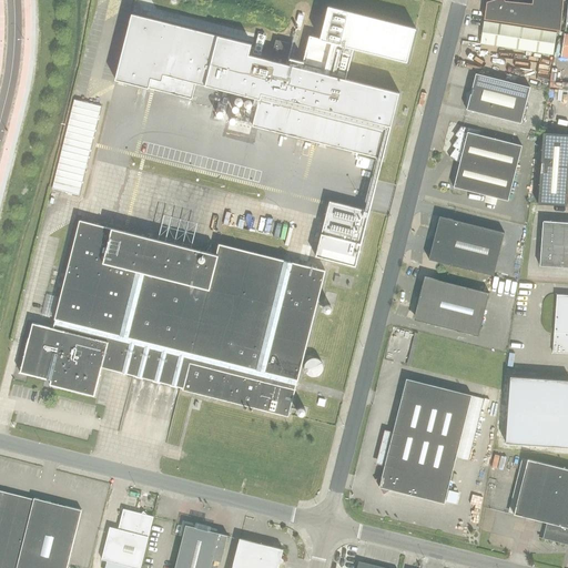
[(494,0),(487,2),(484,20),(495,21),(560,31),(563,0),(533,0),(533,4),(505,1),(504,0),(494,0)]
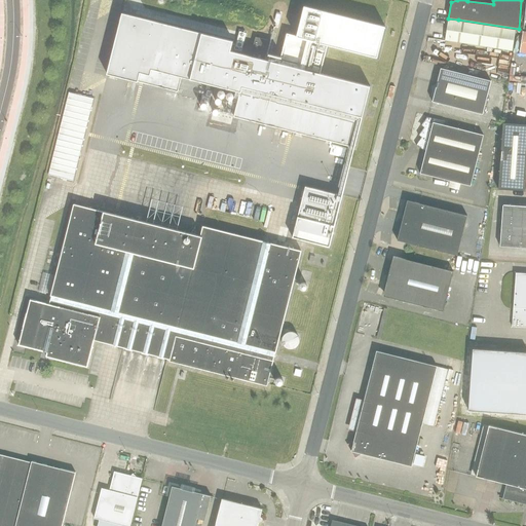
[(122,13),(107,74),(128,80),(137,82),(138,82),(148,85),(160,88),(178,92),(182,77),(193,80),(224,88),(240,92),(233,117),(353,147),(354,148),(363,118),(370,86),(321,74),(321,73),(328,45),(377,58),(385,27),(304,6),(297,36),(287,34),(280,58),(268,54),(267,59),(266,61),(257,58),(259,51),(265,53),(268,40),(256,37),(251,54),(251,57),(231,51),(233,41),(201,34),(122,13)]
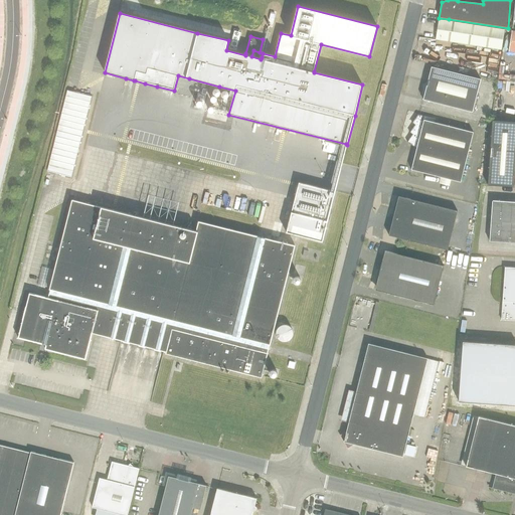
[(504,30),(439,19),(436,39),(501,49),(504,30)]
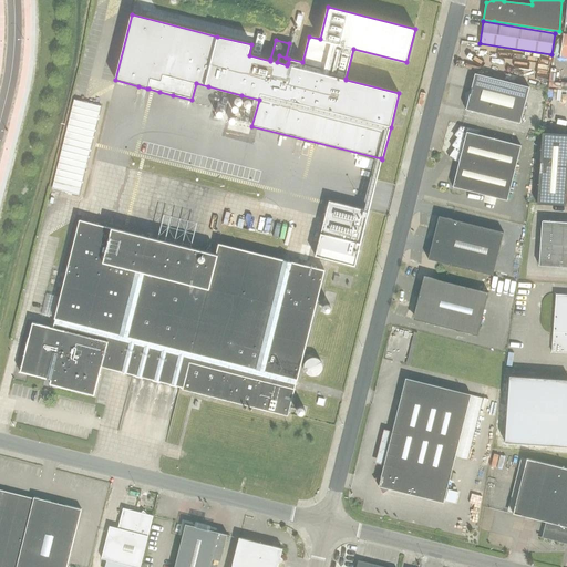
[(471,92),(466,94),(468,99),(465,110),(521,124),(529,88),(475,73),(471,92)]
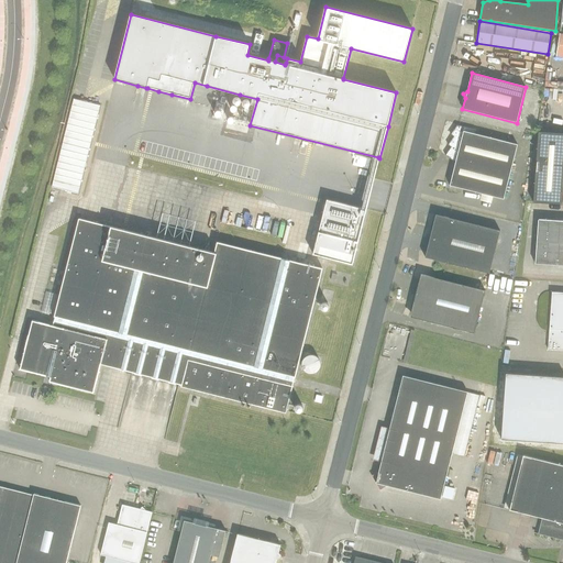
[(100,106),(74,99),(52,187),(78,194),(100,106)]
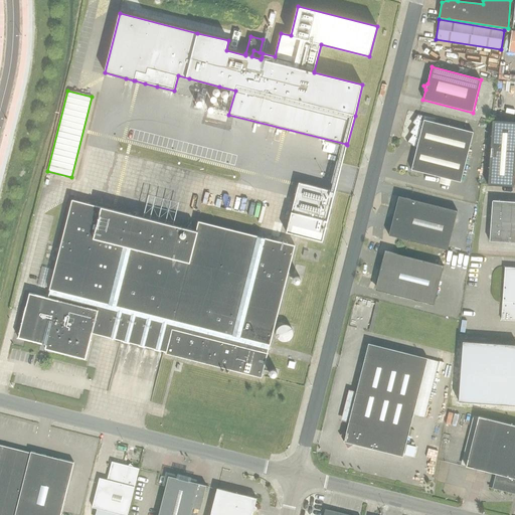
[(412,135),(407,143),(416,149),(411,170),(461,182),(473,132),(435,123),(436,119),(417,115),(412,123),(414,125),(409,133),(412,135)]
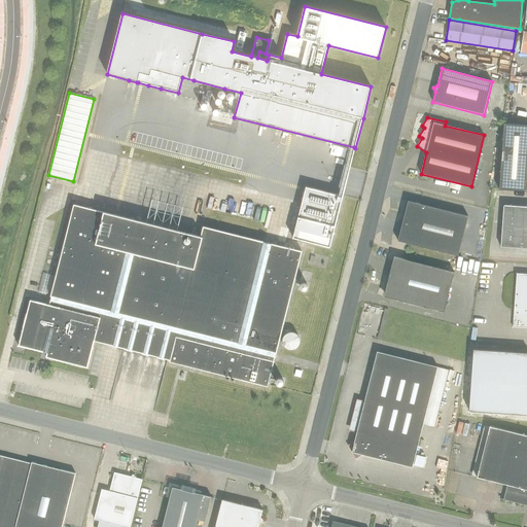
[(526,125),(504,124),(499,189),(526,191),(526,180),(526,125)]
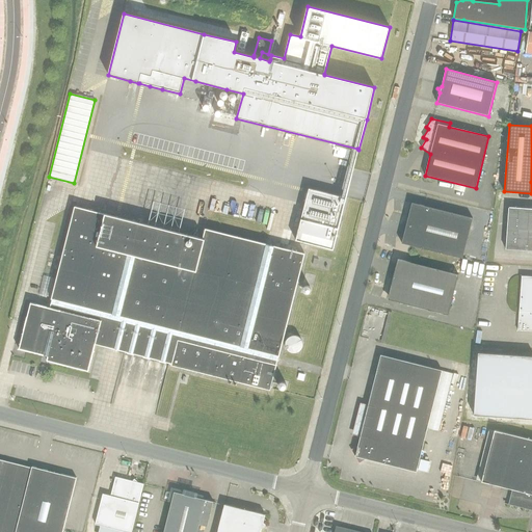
[(309,189),(295,240),(334,250),(346,198),(309,189)]
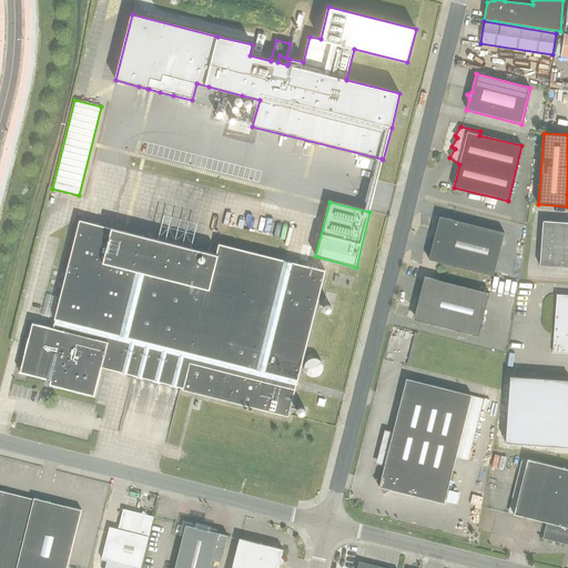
[(439,216),(428,260),(494,276),(505,233),(439,216)]
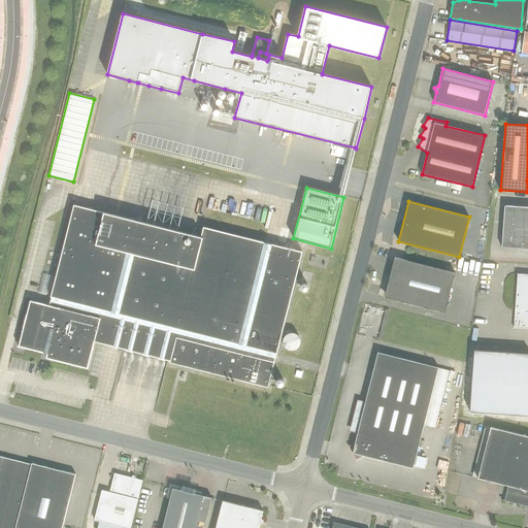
[(30,300),(25,321),(19,347),(47,354),(45,358),(88,368),(95,341),(170,361),(169,363),(268,388),(302,252),(203,227),(201,237),(74,205),(48,304),(30,300)]
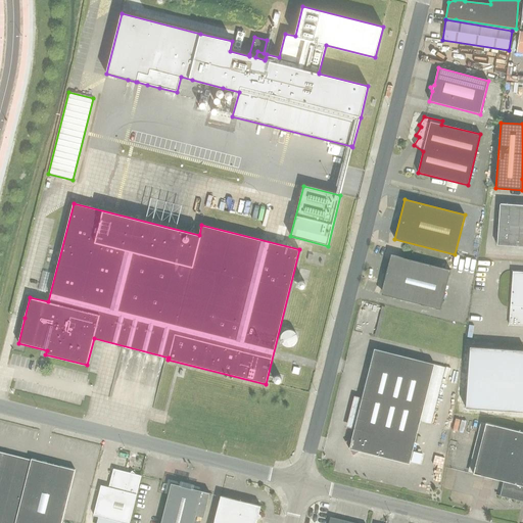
[(498,225),(513,226),(514,204),(500,203),(498,225)]
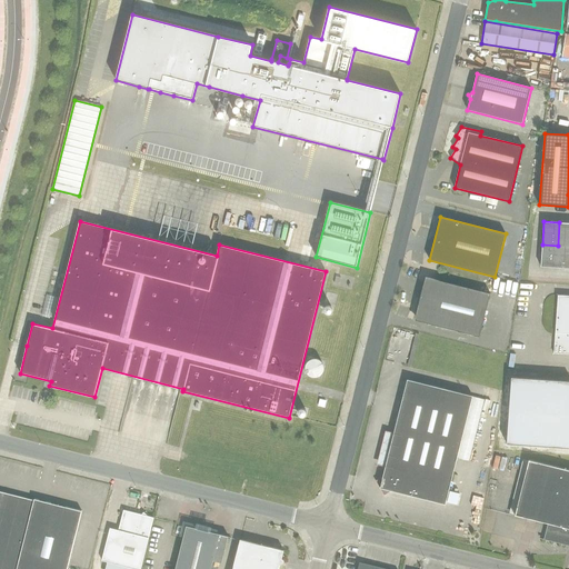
[(558,246),(568,246),(568,222),(559,222),(558,246)]
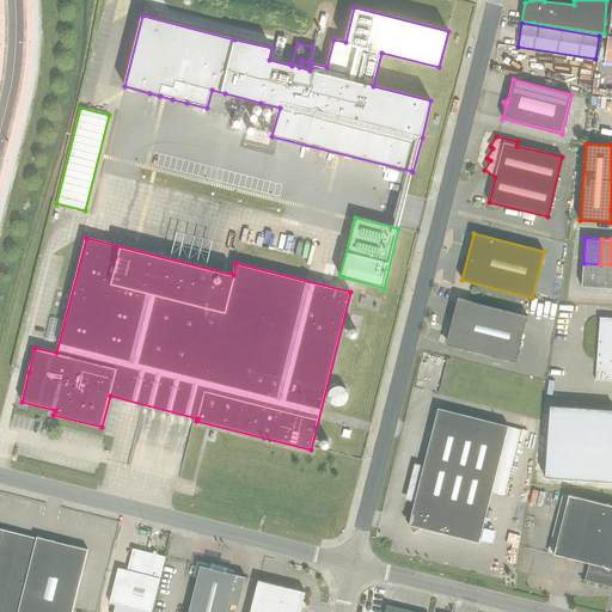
[(599,288),(600,264),(583,263),(581,287),(599,288)]
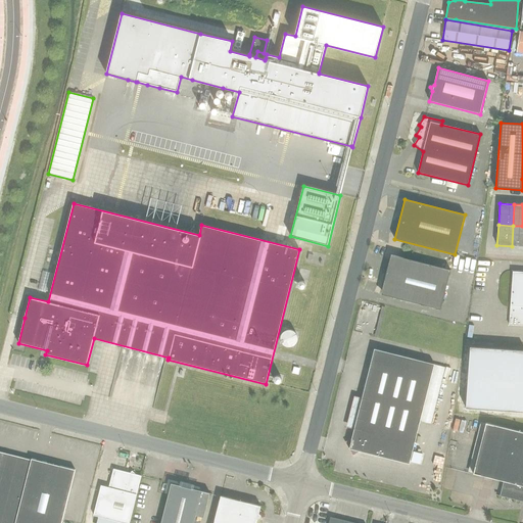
[(522,246),(522,226),(513,226),(512,246),(522,246)]
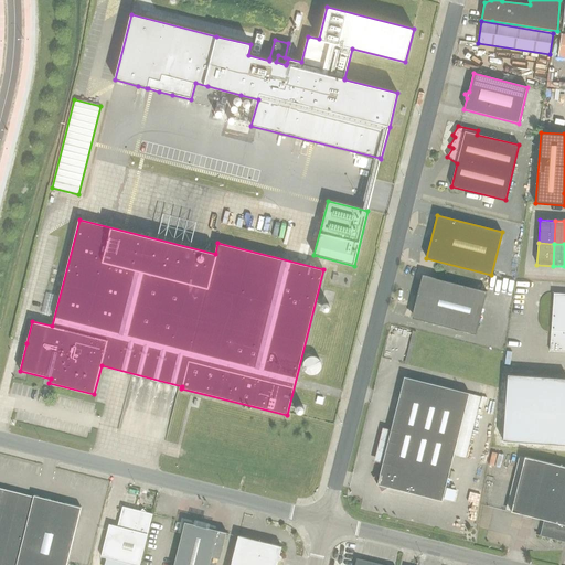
[(476,334),(487,291),(423,275),(412,318),(476,334)]
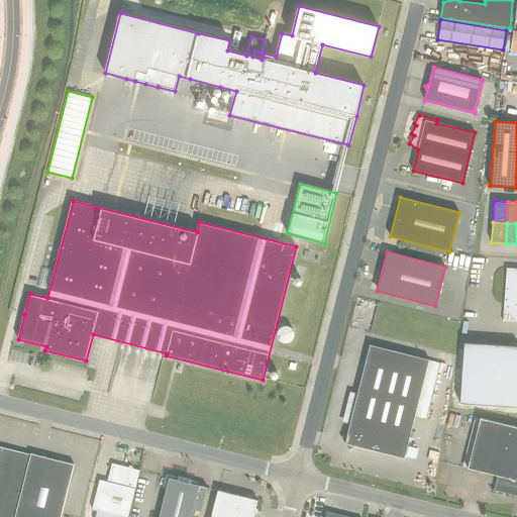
[(503,321),(516,321),(516,269),(507,269),(503,321)]
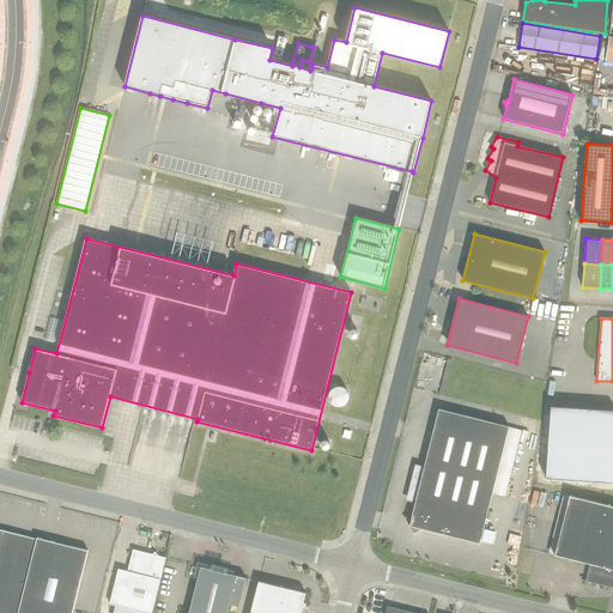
[(346,404),(350,396),(346,389),(339,386),(331,389),(328,396),(331,404),(339,407),(346,404)]
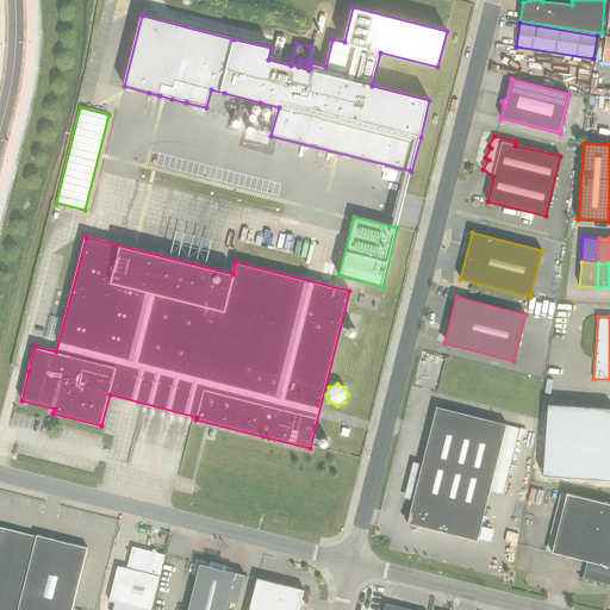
[(609,409),(548,405),(543,475),(609,480),(609,409)]
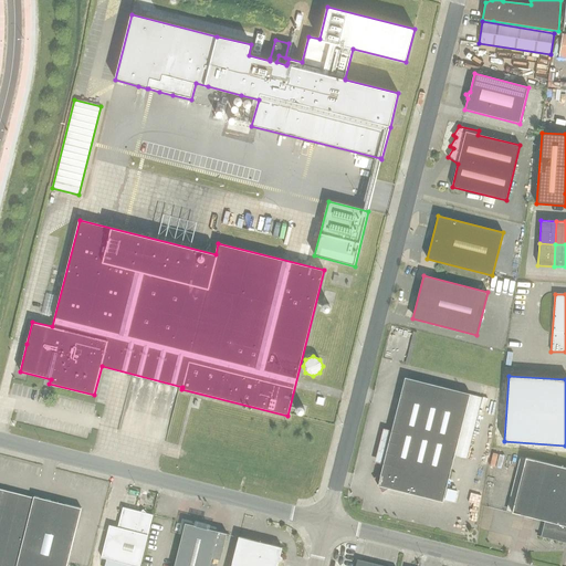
[(467,459),(482,398),(470,395),(470,394),(405,378),(380,474),(374,479),(383,492),(389,489),(442,502),(454,456),(467,459)]
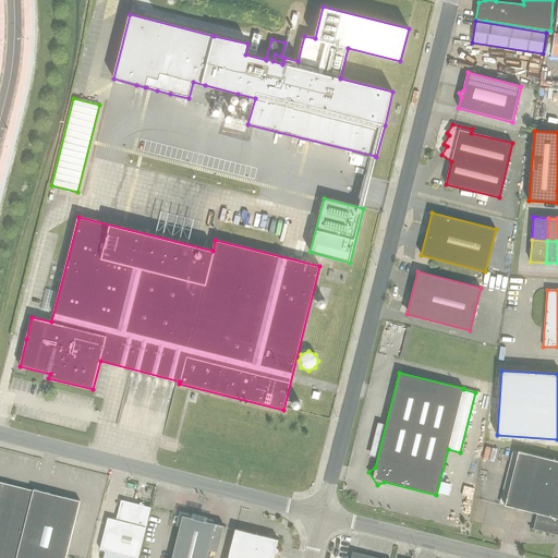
[(557,461),(519,451),(505,506),(537,513),(533,529),(530,528),(530,529),(557,535),(557,461)]
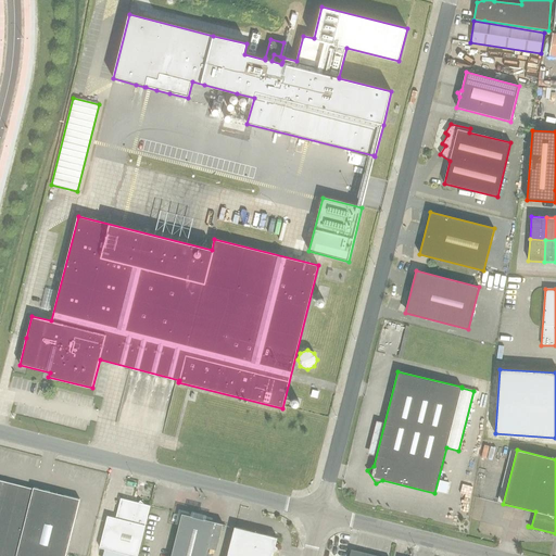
[(0,555),(65,555),(79,500),(34,488),(33,489),(0,480),(0,555)]
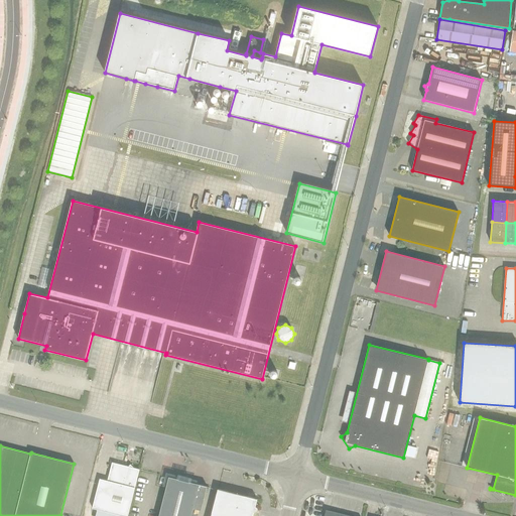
[(122,515),(127,515),(139,470),(134,468),(130,465),(128,467),(112,463),(107,481),(100,479),(92,508),(122,515)]
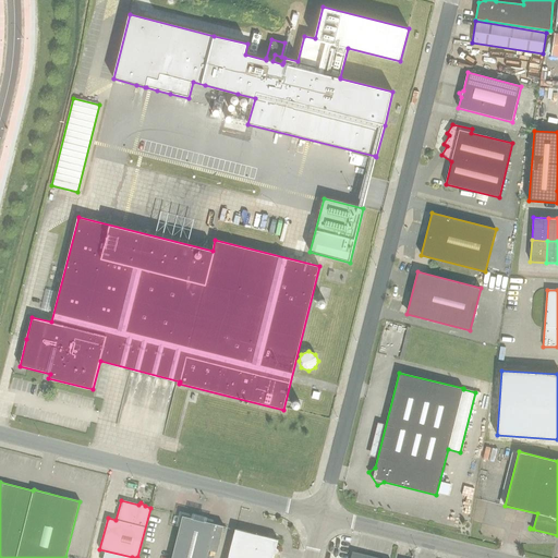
[(217,553),(223,526),(182,516),(171,557),(206,557),(208,550),(217,553)]
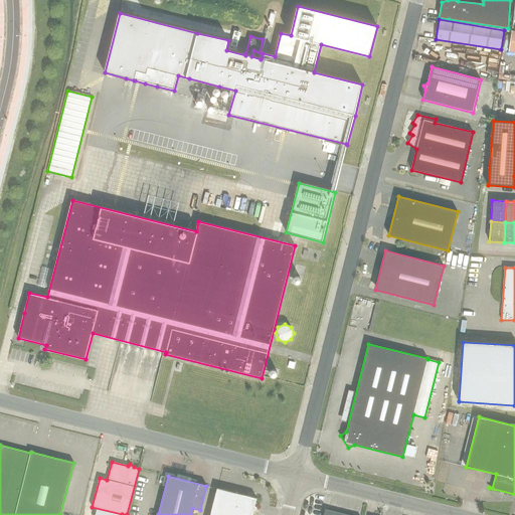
[(255,506),(254,506),(256,498),(217,488),(210,514),(251,514),(253,511),(254,511),(255,511),(256,510),(256,509),(256,508),(256,507),(256,506),(255,506)]
